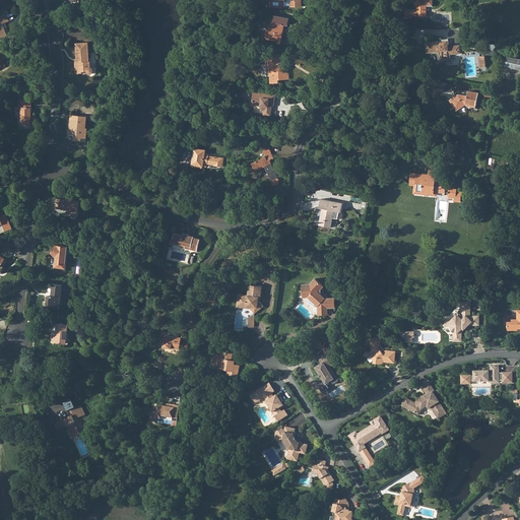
[(426,15),(426,9),(423,9),(423,4),(426,4),(432,4),(432,0),(413,0),(414,1),(414,2),(414,3),(415,4),(416,5),(416,15),(426,15)]
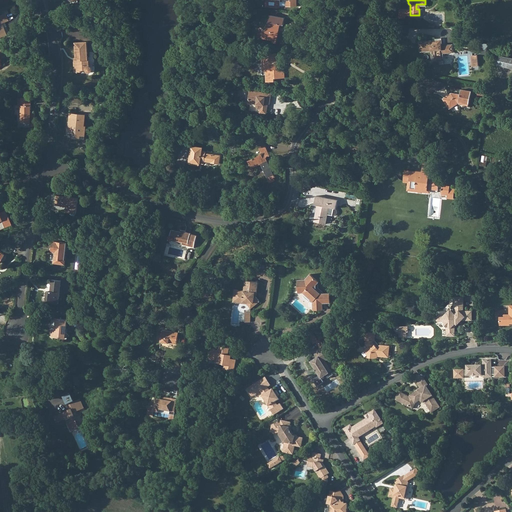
[(1,16),(3,23),(9,21),(6,14),(1,16)]
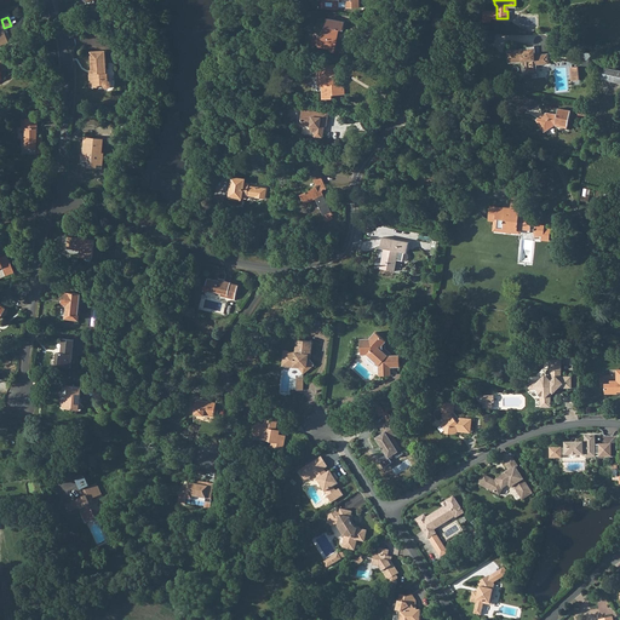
[(319,52),(331,55),(332,49),(336,50),(336,49),(334,49),(338,35),(343,36),(344,29),(327,24),(322,42),(321,42),(319,52)]
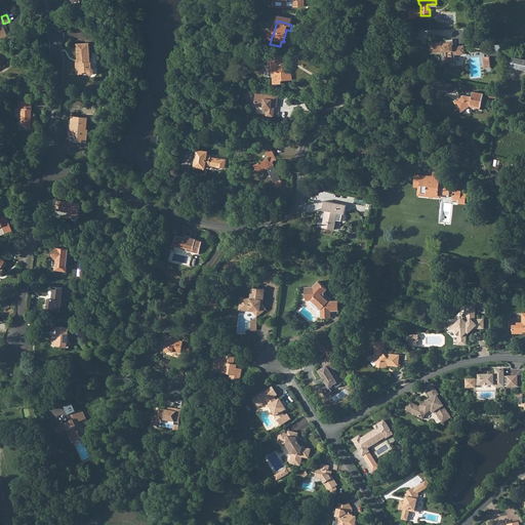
[(280,46),(279,49),(283,50),(287,32),(290,32),(290,31),(286,30),(283,41),(284,41),(284,42),(281,41),(280,46)]
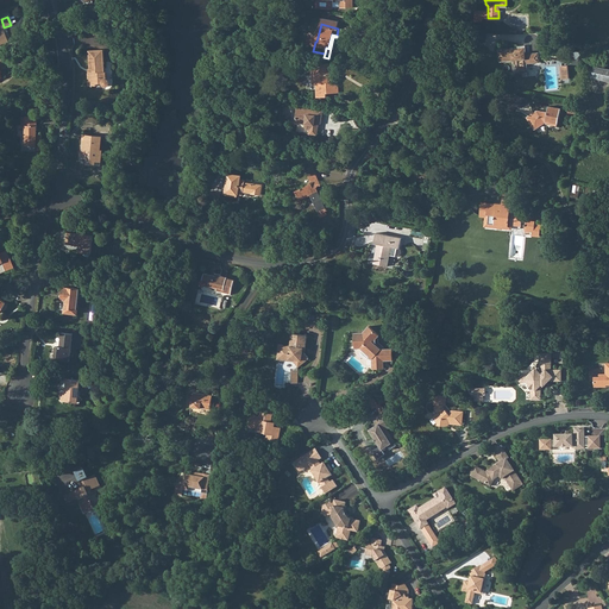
[(546,42),(532,43),(533,51),(538,51),(546,50),(546,42)]
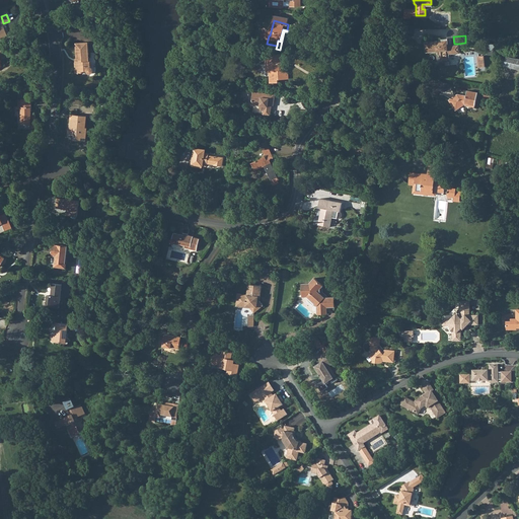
[(439,40),(425,42),(426,52),(440,50),(441,58),(449,58),(448,53),(459,51),(458,44),(454,44),(447,45),(447,38),(439,39),(439,40)]
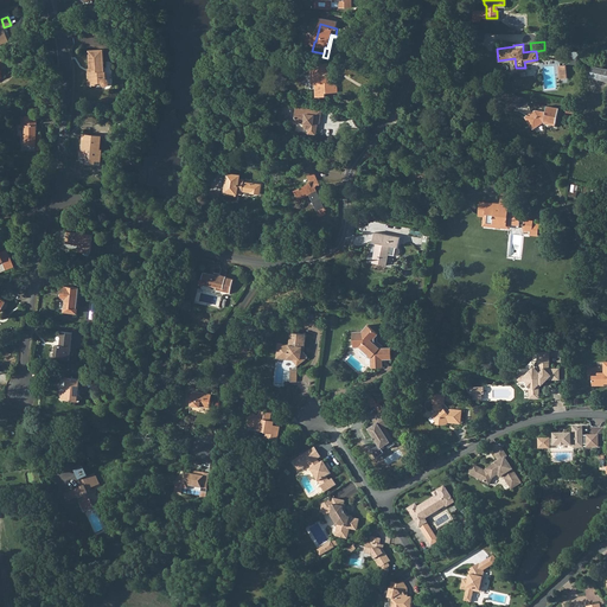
[(88,72),(89,85),(96,85),(96,83),(102,83),(102,84),(103,84),(103,85),(104,85),(106,87),(107,87),(108,85),(109,84),(110,83),(110,82),(109,81),(109,80),(108,78),(107,78),(106,71),(104,71),(103,49),(89,50),(90,69),(90,72),(88,72)]
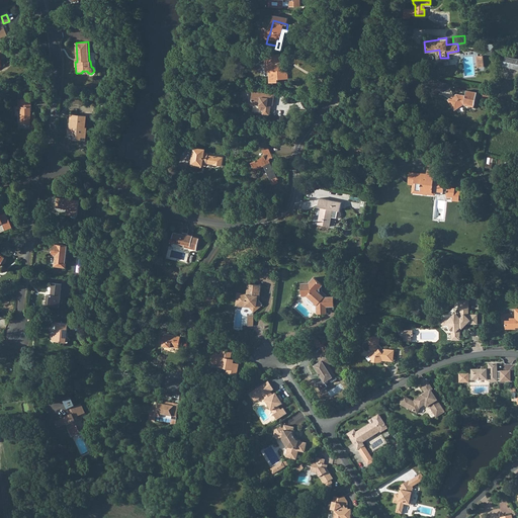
[(504,66),(517,68),(517,58),(505,56),(504,66)]
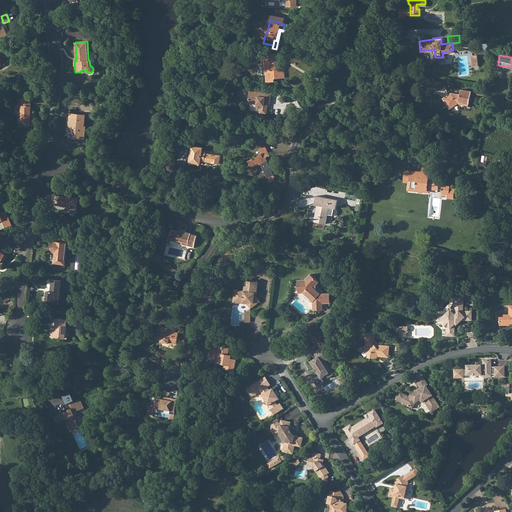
[(262,74),(265,74),(267,73),(267,79),(265,79),(265,85),(273,84),(273,81),(283,80),(282,72),(278,72),(275,73),(275,69),(276,69),(276,65),(277,65),(278,65),(278,56),(269,57),(269,60),(267,60),(267,59),(266,59),(266,60),(261,60),(262,74)]
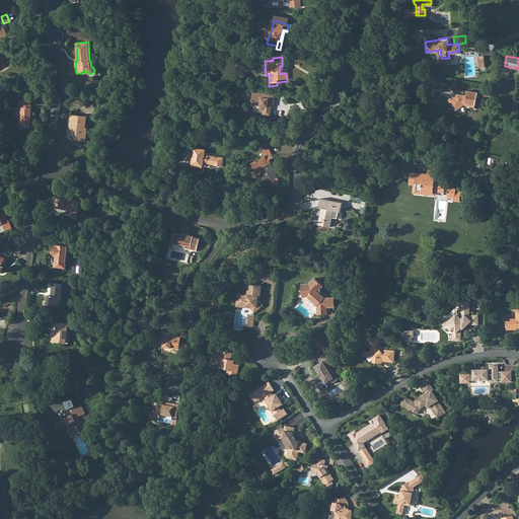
[(449,100),(455,110),(464,104),(466,104),(466,105),(475,107),(477,92),(467,90),(466,95),(466,97),(463,96),(462,95),(458,94),(449,100)]
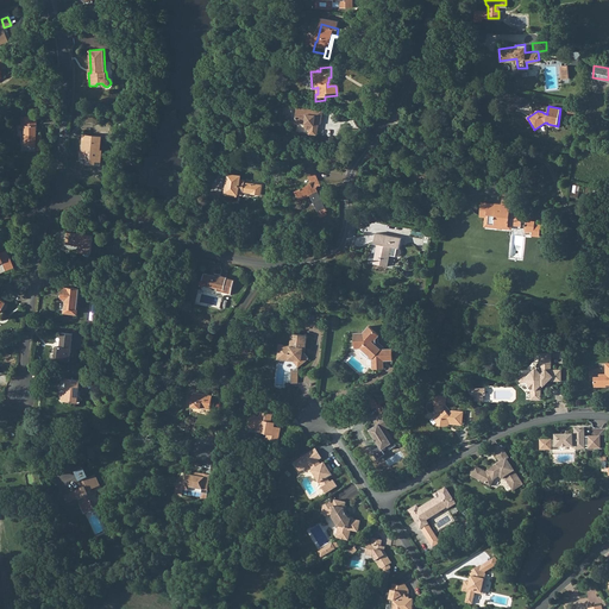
[(322,113),(297,110),(295,125),(306,126),(305,129),(307,131),(309,132),(309,136),(316,137),(319,123),(321,123),(322,113)]
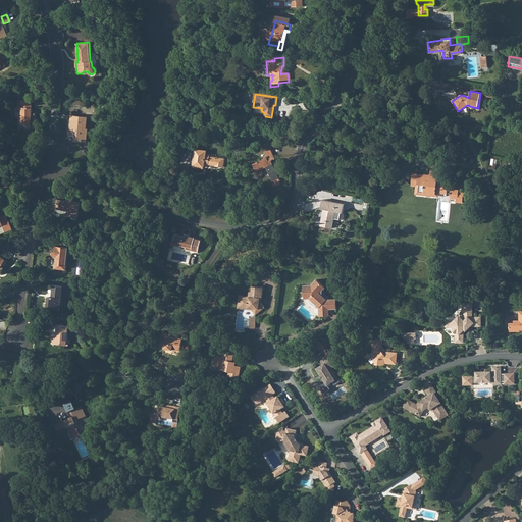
[(21,107),(21,125),(31,125),(31,128),(36,128),(36,114),(32,114),(32,100),(21,100),(21,107)]
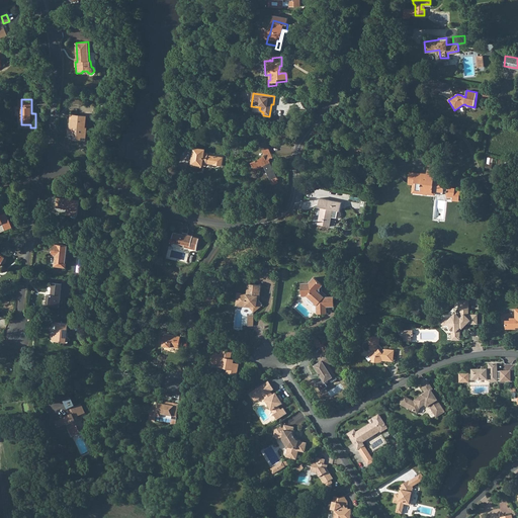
[(74,135),(73,140),(81,141),(82,137),(86,138),(87,127),(85,127),(86,115),(73,114),(72,118),(70,118),(69,134),(74,135)]
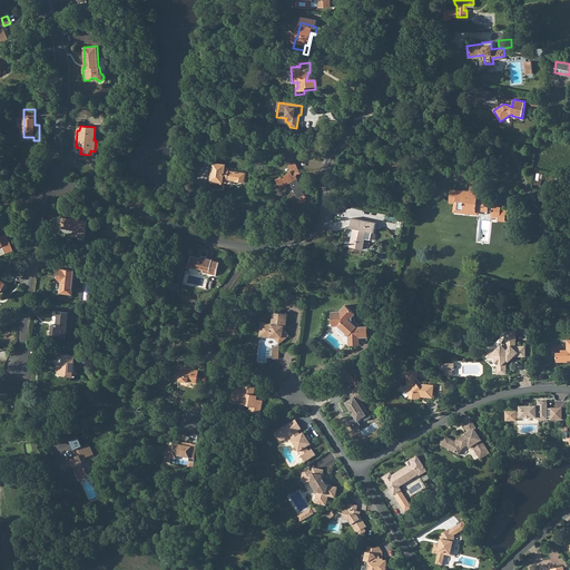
[(223,186),(224,183),(224,182),(228,183),(228,180),(236,183),(236,184),(244,185),(245,176),(229,173),(231,170),(226,169),(226,166),(215,165),(213,184),(223,186)]
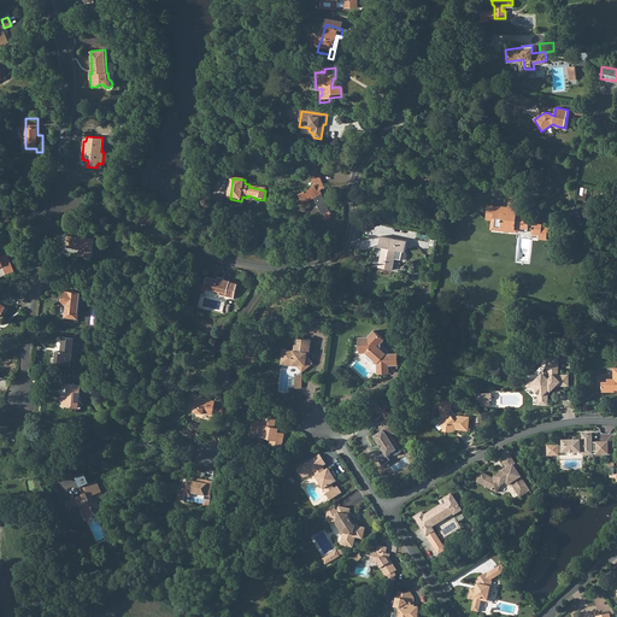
[(322,181),(315,184),(316,187),(311,191),(300,195),(305,205),(316,200),(327,223),(334,221),(333,217),(334,217),(331,213),(325,201),(324,201),(323,198),(323,197),(322,193),(327,191),(322,181)]
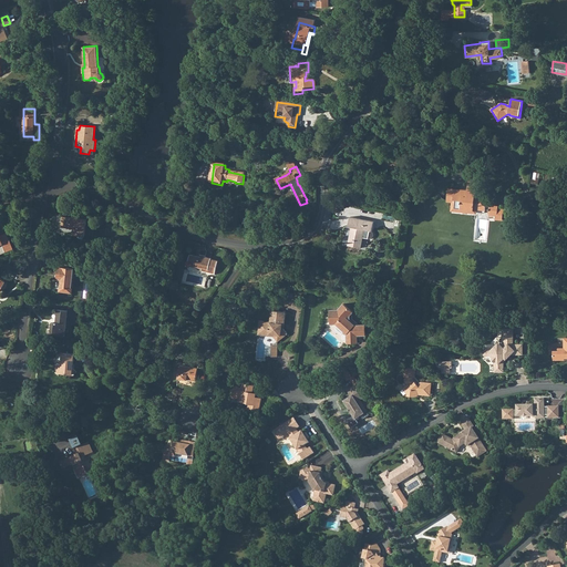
[(452,203),(451,210),(460,212),(461,209),(473,212),(473,209),(484,210),(485,199),(474,198),(476,184),(467,183),(466,192),(466,198),(459,197),(459,191),(447,189),(446,202),(452,203)]
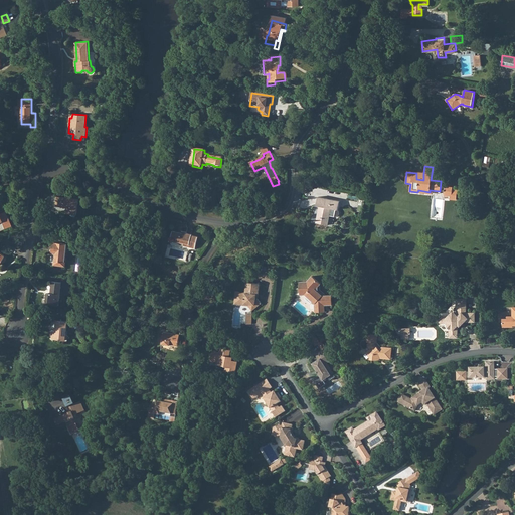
[(444,188),(444,194),(450,195),(449,197),(449,199),(456,200),(457,192),(452,191),(452,189),(444,188)]
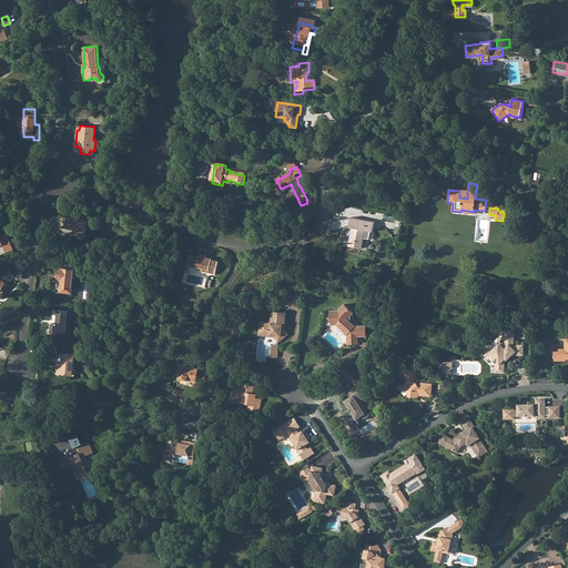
[(63,217),(62,227),(74,229),(73,235),(78,235),(83,236),(84,236),(87,220),(63,217)]
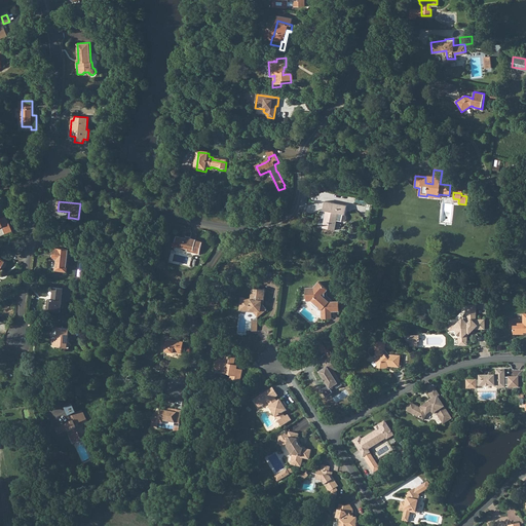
[(325,203),(323,212),(326,213),(324,229),(335,232),(337,222),(344,223),(346,221),(346,220),(346,218),(346,216),(345,216),(347,207),(338,205),(337,207),(335,207),(335,204),(325,203)]
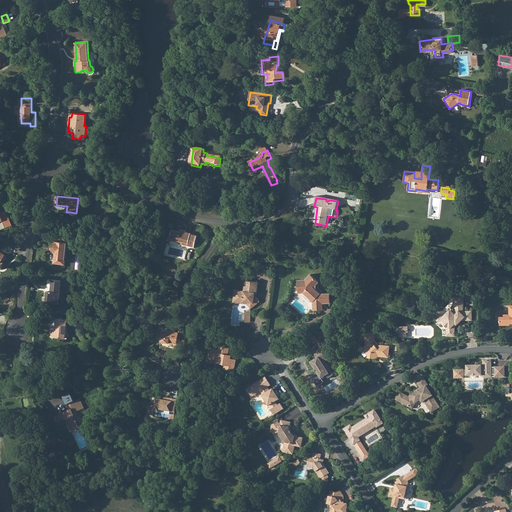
[(0,212),(0,213),(3,220),(8,218),(5,211),(0,212)]
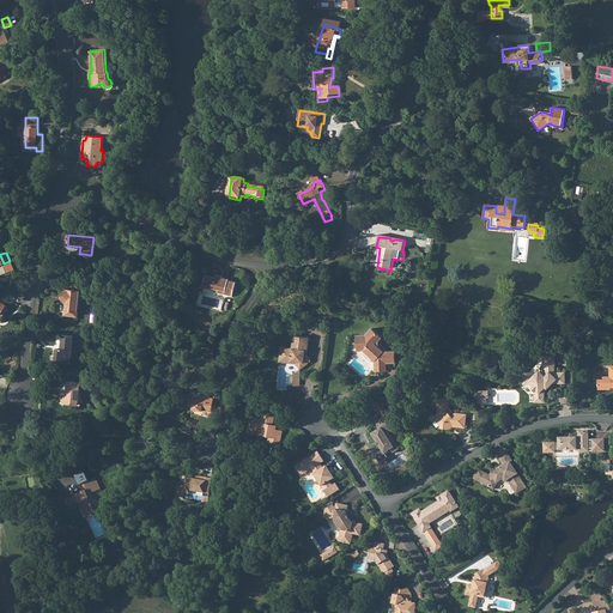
[(10,261),(4,263),(7,273),(13,269),(10,261)]
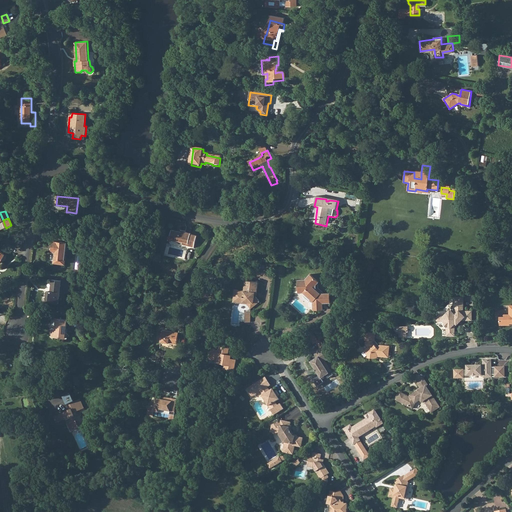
[(173,241),(174,240),(184,243),(183,244),(183,245),(194,248),(198,237),(192,235),(192,234),(187,233),(183,232),(174,229),(172,235),(171,235),(170,236),(170,237),(170,238),(170,240),(171,240),(171,241),(173,241)]
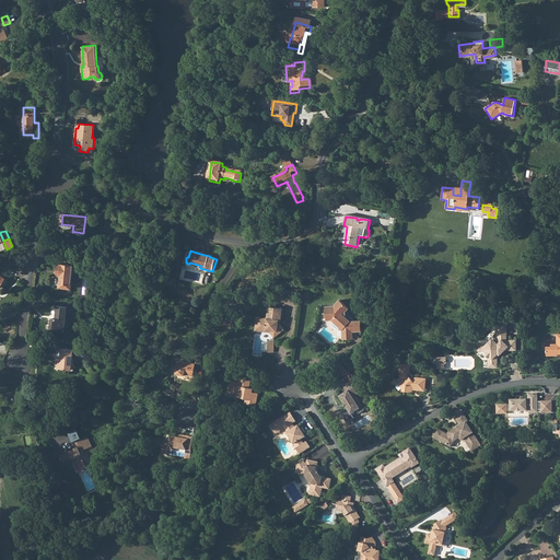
[(56,275),(55,287),(70,289),(73,265),(57,264),(57,270),(61,271),(60,276),(56,275)]
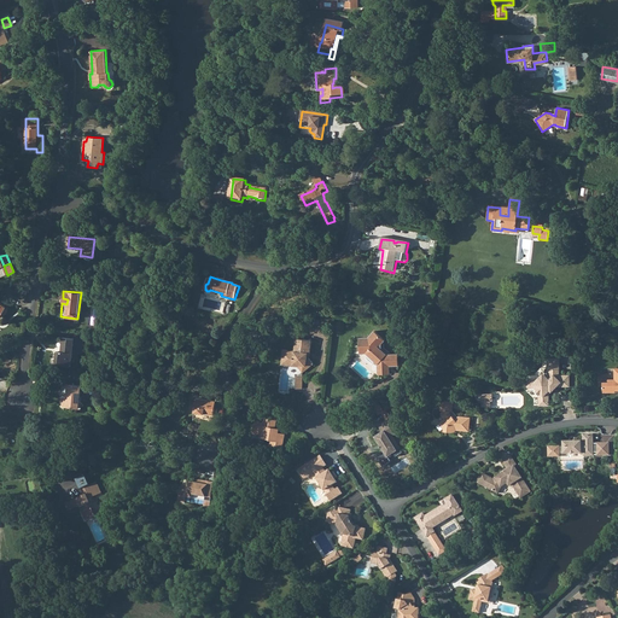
[(368,337),(360,337),(361,353),(367,353),(378,363),(378,374),(390,373),(390,366),(398,366),(398,354),(386,354),(382,349),(382,343),(385,339),(374,330),(368,337)]
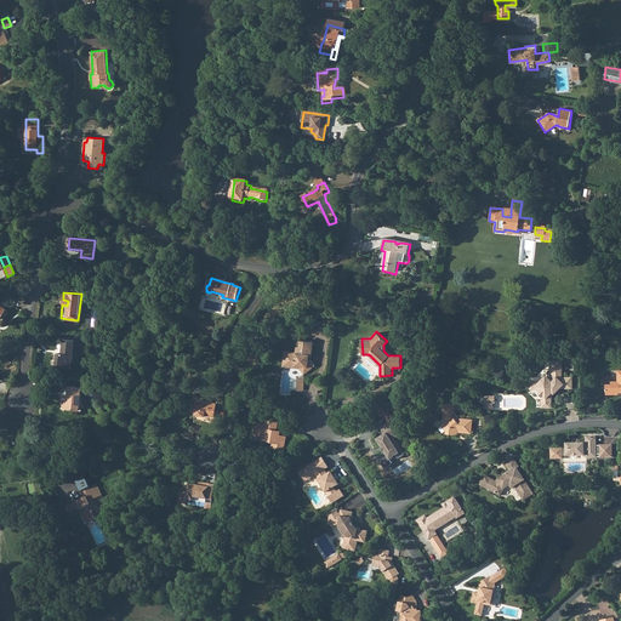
[(57,353),(56,366),(70,368),(74,340),(63,340),(62,354),(57,353)]
